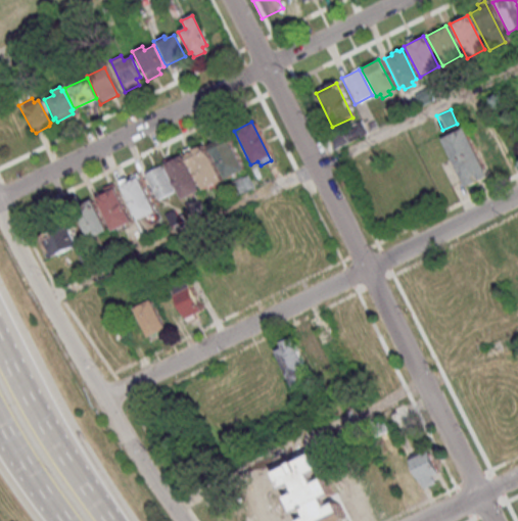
[(325,139),(356,123),(362,134),(331,149),(325,139)]
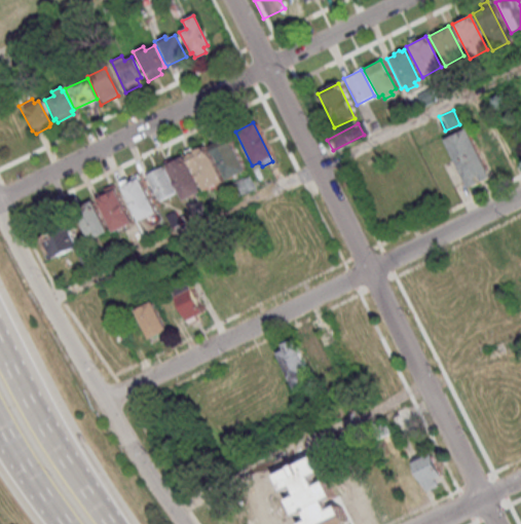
[(442,140),(462,128),(488,178),(466,189),(442,140)]
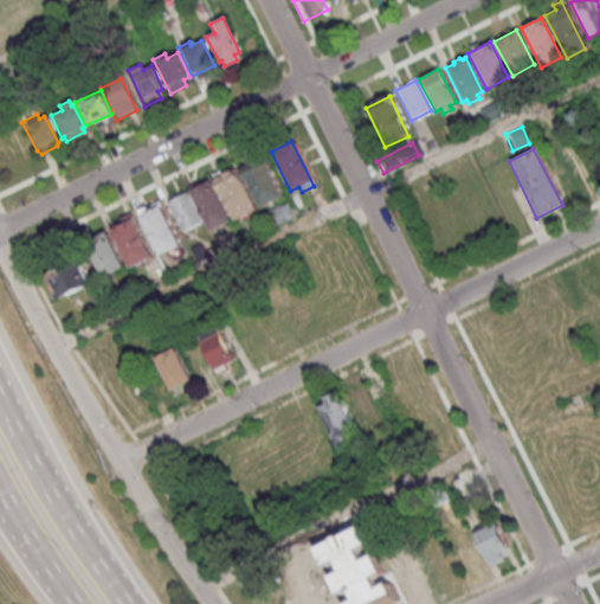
[(238,168),(259,156),(279,197),(258,209),(238,168)]
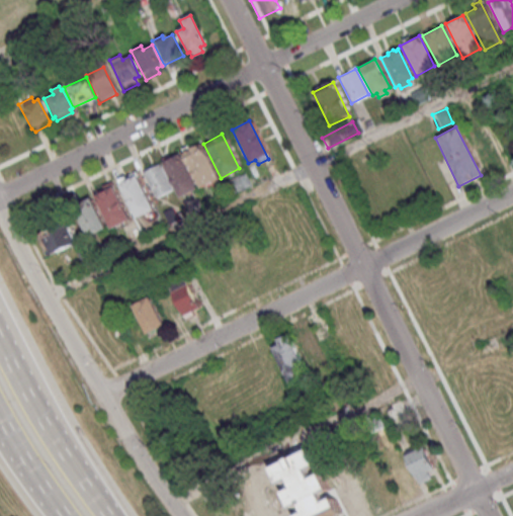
[(180,154),(198,144),(216,179),(197,189),(180,154)]
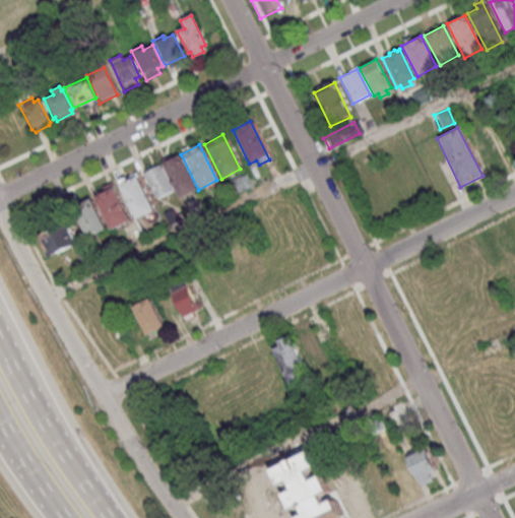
[(159,164),(178,155),(195,190),(178,199),(159,164)]
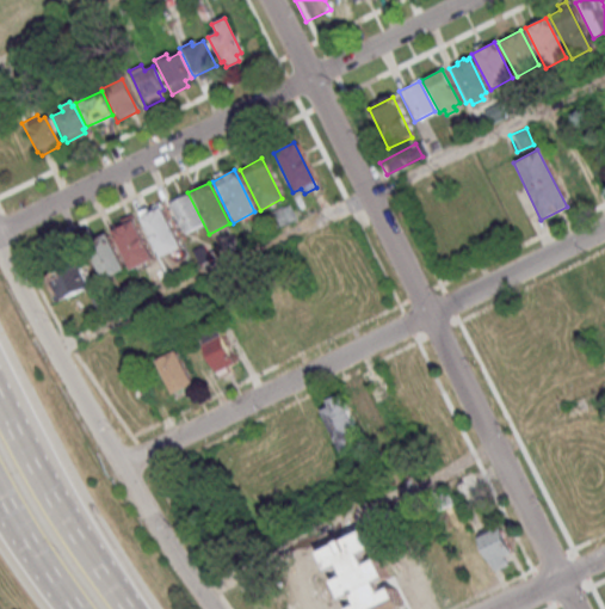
[(164,203),(184,194),(198,225),(179,234),(164,203)]
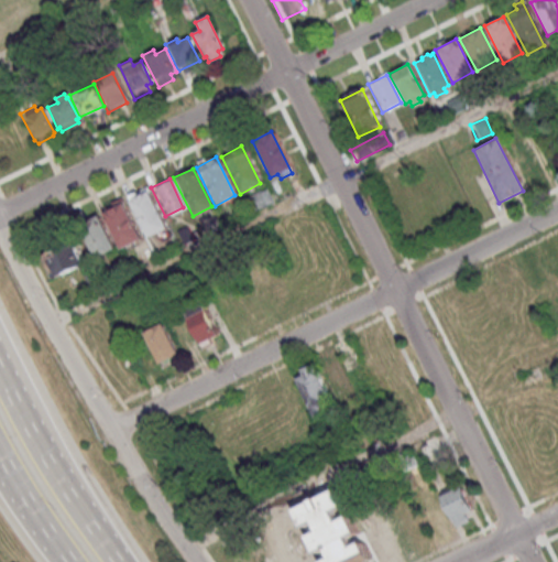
[(126,197),(145,238),(165,228),(145,187),(126,197)]
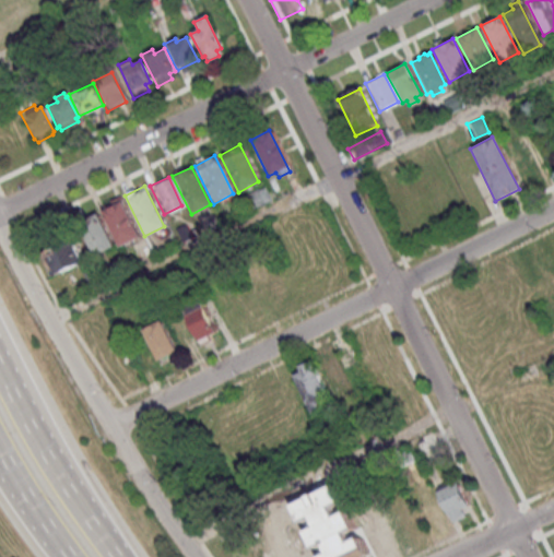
[(243,197),(261,188),(268,201),(249,211),(243,197)]
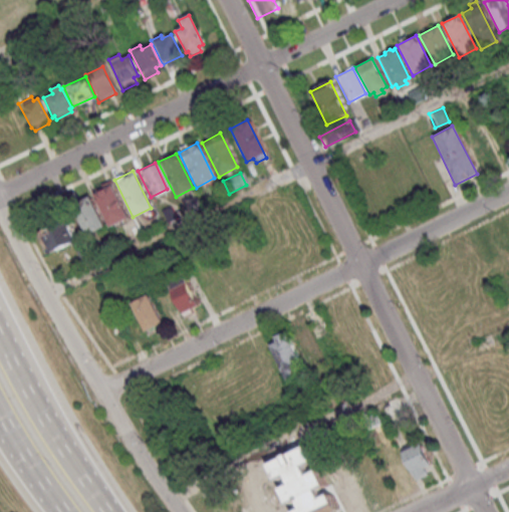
[(89,191),(106,228),(125,219),(107,182),(89,191)]
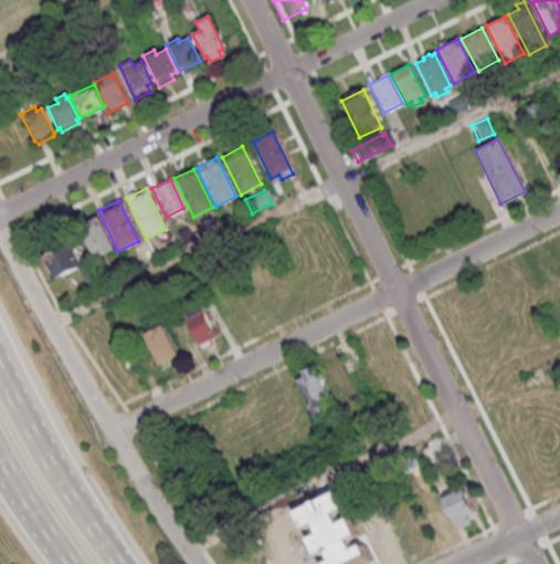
[(77,227),(94,260),(113,250),(96,217),(77,227)]
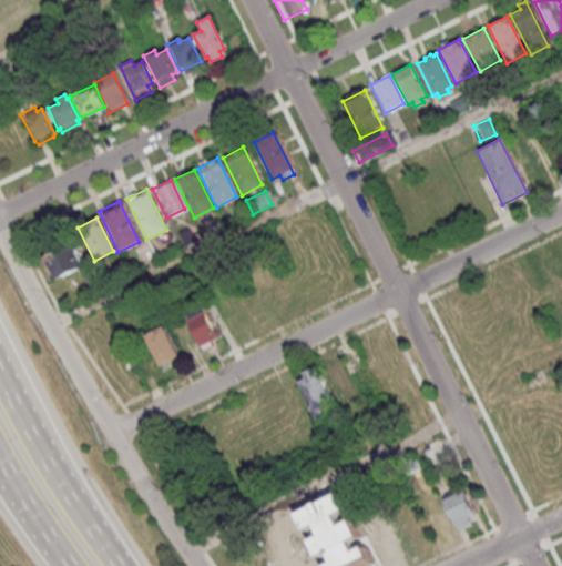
[(49,281),(79,268),(65,239),(36,253),(49,281)]
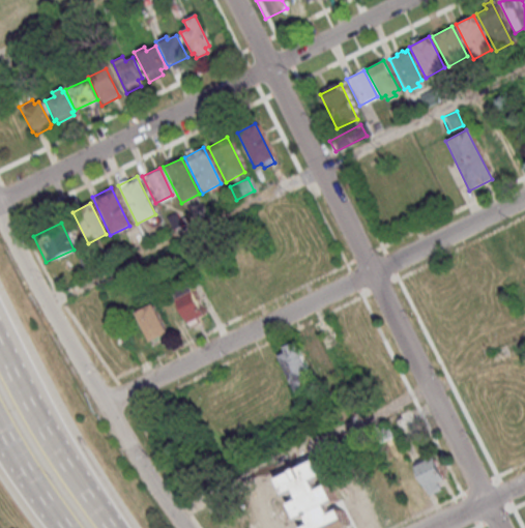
[(171,292),(187,284),(203,315),(197,318),(197,322),(190,326),(185,326),(169,293),(171,292)]
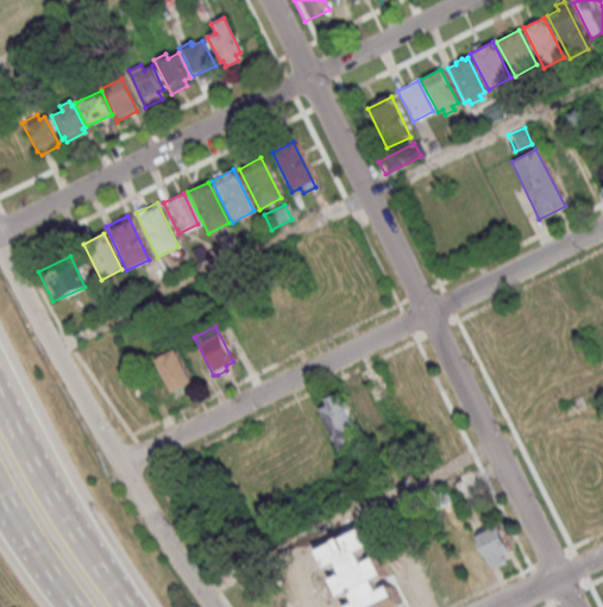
[(152,362),(170,351),(188,383),(182,387),(184,392),(173,399),(152,362)]
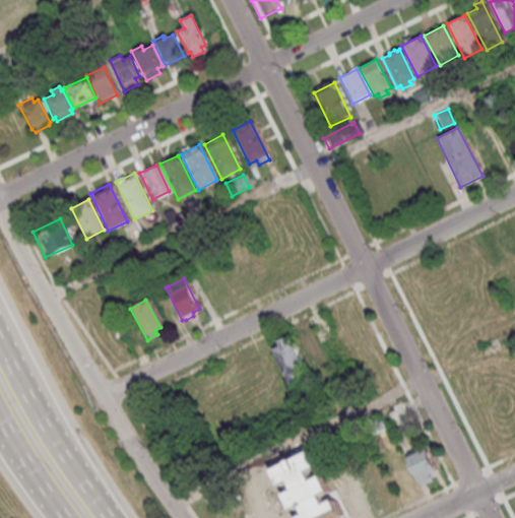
[(290,339),(298,335),(295,330),(304,326),(324,364),(320,366),(322,370),(314,374),(310,368),(306,370),(290,339)]
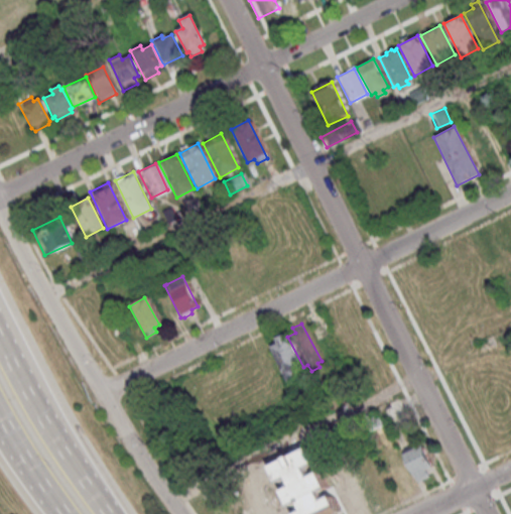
[(268,347),(275,344),(273,340),(281,335),(283,340),(286,339),(301,368),(294,372),(296,377),(286,383),(268,347)]
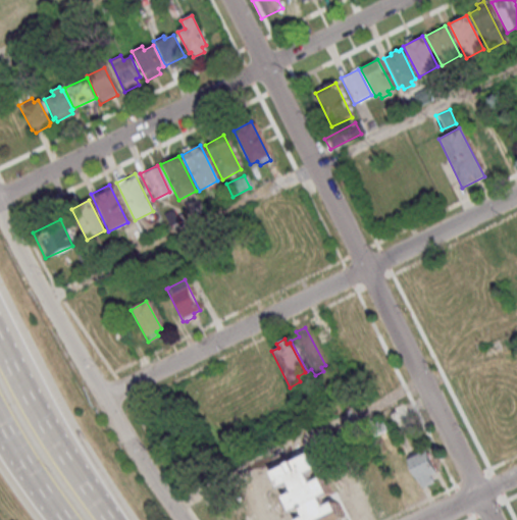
[(383,413),(392,427),(407,418),(399,404),(383,413)]
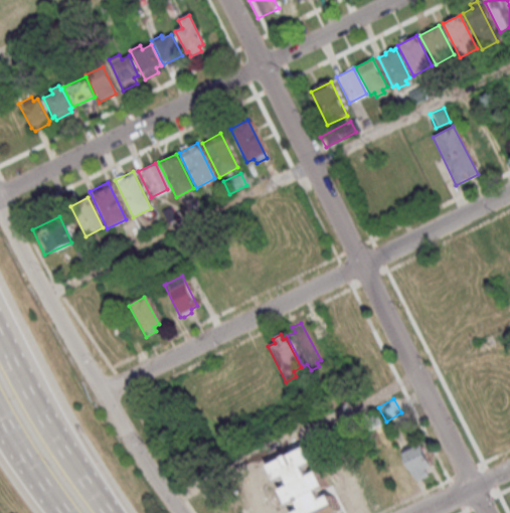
[(399,454),(418,444),(430,467),(422,470),(427,477),(414,483),(399,454)]
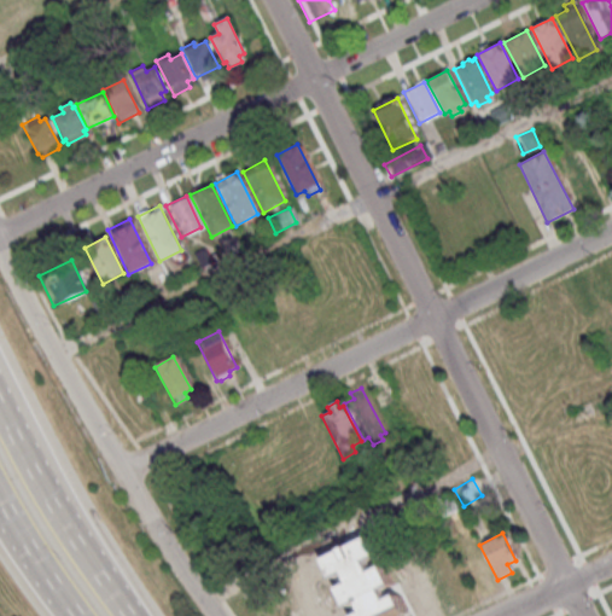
[(319,559),(369,535),(380,557),(366,564),(369,571),(384,564),(394,585),(382,591),(385,598),(394,594),(403,614),(401,615),(354,615),(360,612),(355,604),(343,610),(333,588),(345,582),(341,575),(328,581),(319,559)]
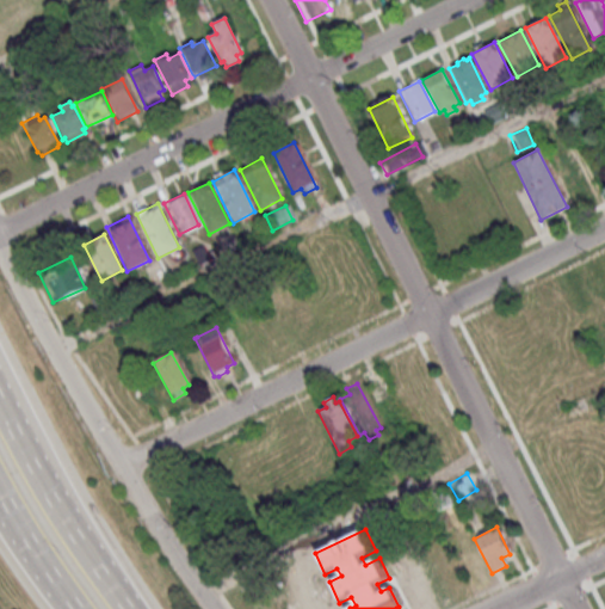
[(386,567),(400,560),(420,603),(409,608),(403,608),(386,567)]
